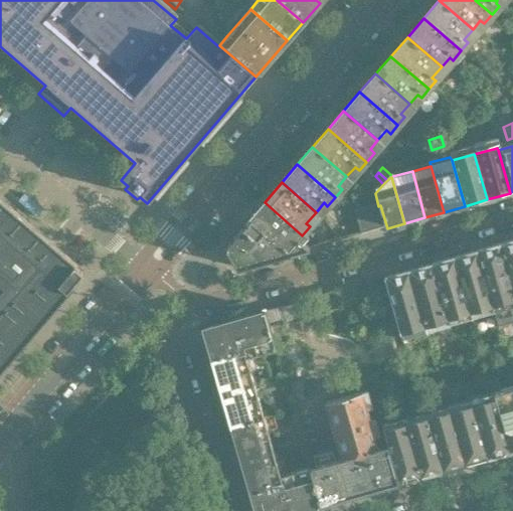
[(365,204),(366,209),(378,206),(375,193),(365,204)]
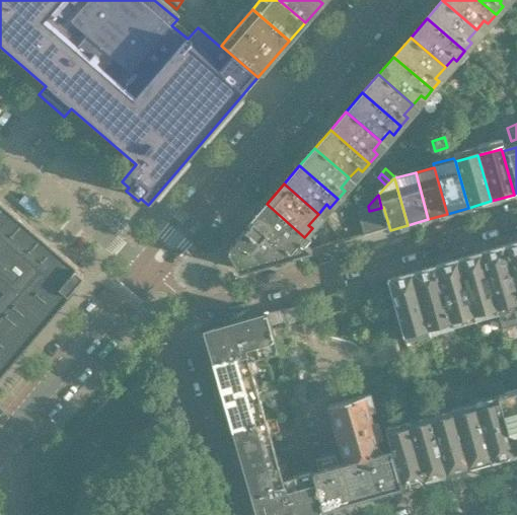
[(267,204),(250,222),(292,258),(308,253),(298,244),(304,237),(267,204)]
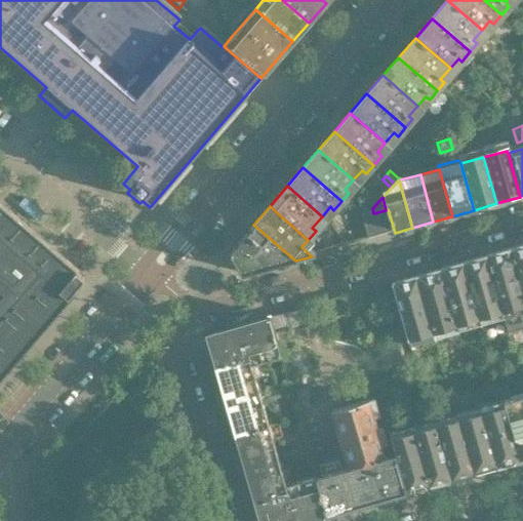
[(81,278),(0,208),(0,379),(82,285),(82,284),(83,283),(83,282),(83,281),(83,280),(82,279),(81,278)]
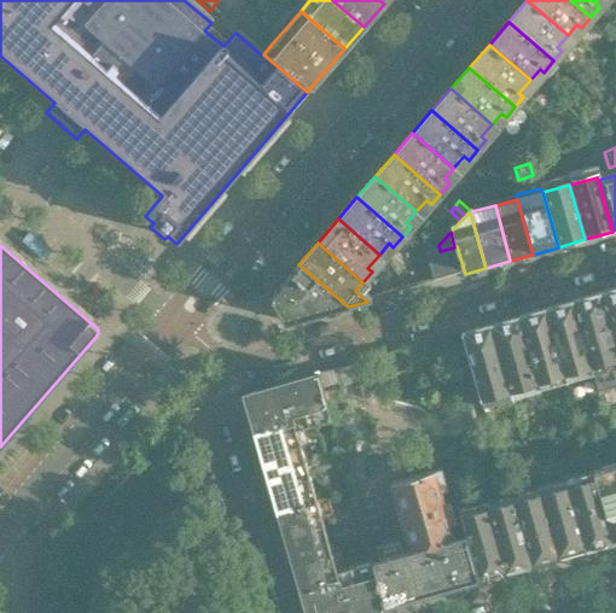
[(457,246),(454,247),(440,251),(448,279),(465,274),(457,246)]
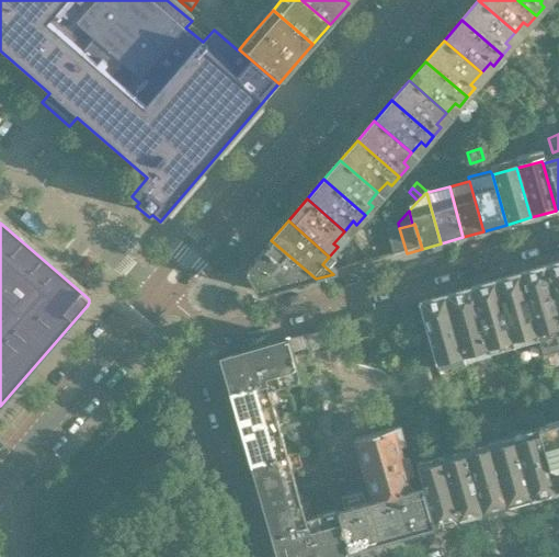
[(407,253),(399,228),(384,232),(391,258),(407,253)]
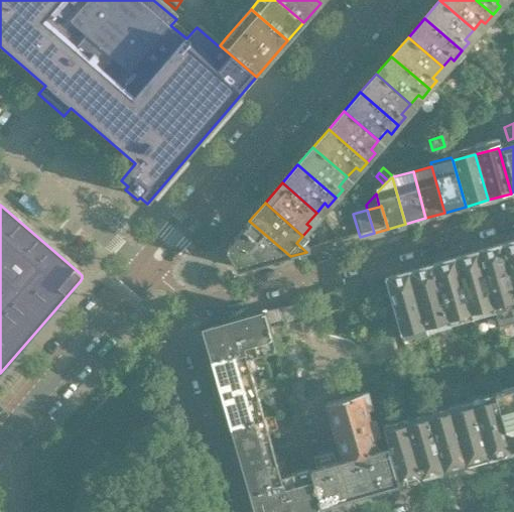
[(249,221),(223,251),(236,272),(290,256),(249,221)]
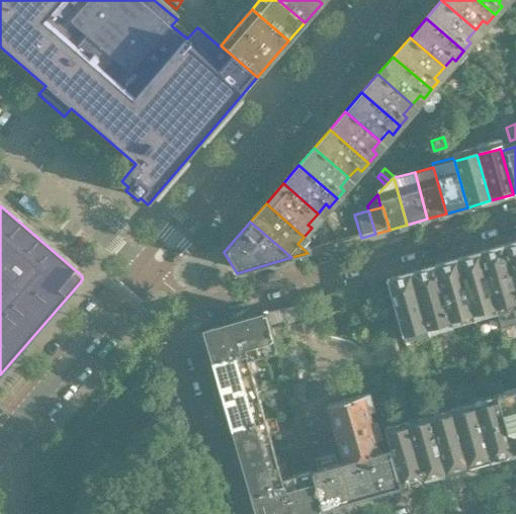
[(515,243),(502,248),(515,297),(515,243)]
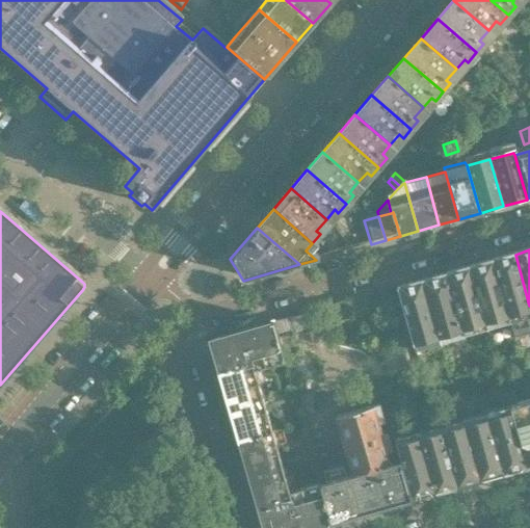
[(529,306),(515,255),(493,261),(508,317),(522,314),(523,319),(529,316),(529,306)]
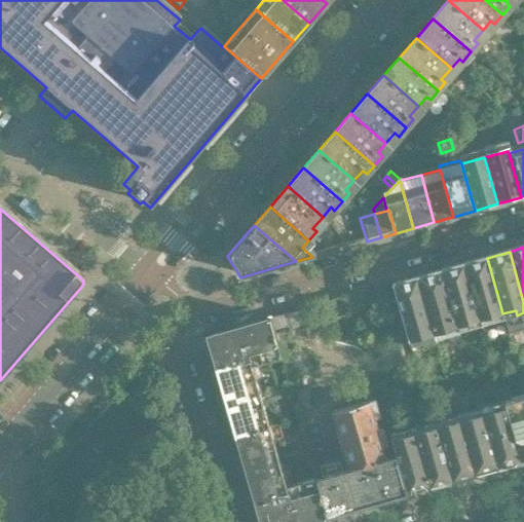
[(487,258),(463,265),(479,321),(494,317),(495,322),(503,319),(502,313),(487,258)]
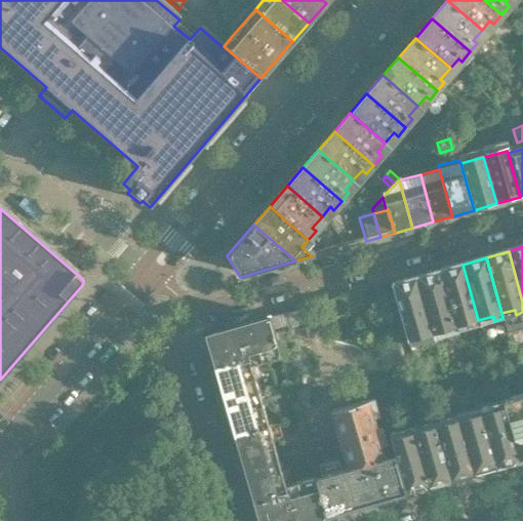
[(463,265),(439,271),(455,326),(470,322),(472,327),(480,325),(478,320),(463,265)]
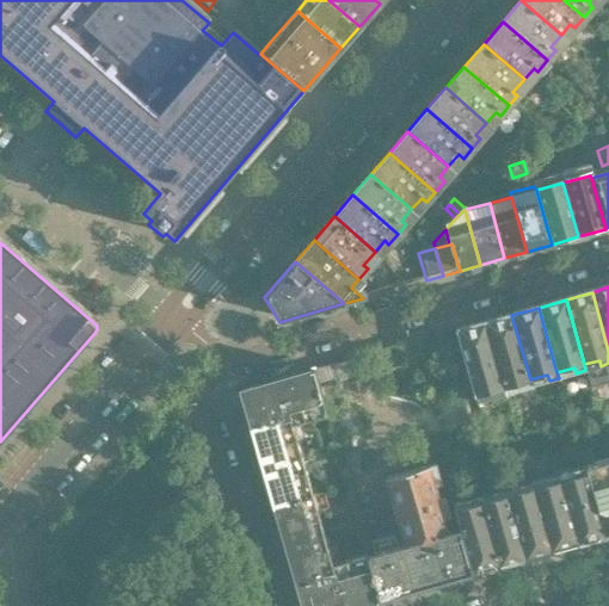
[(484,323),(503,391),(504,397),(515,394),(512,389),(531,384),(530,379),(511,315),(484,323)]
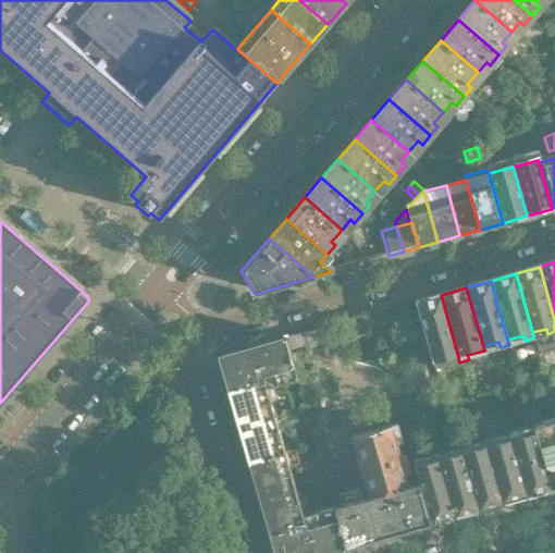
[(458,357),(441,295),(412,303),(432,369),(446,366),(444,361),(458,357)]
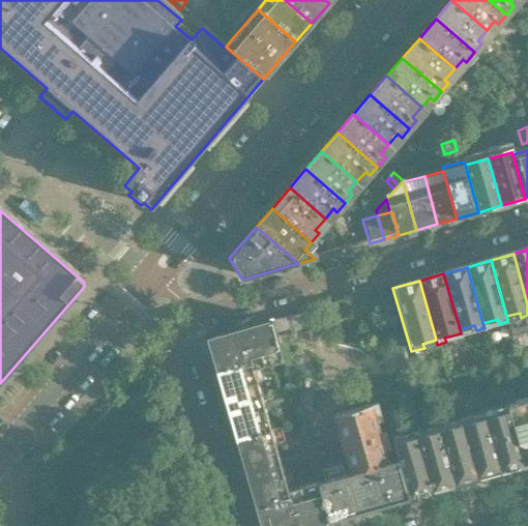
[(238,332),(248,364),(250,371),(252,371),(281,362),(269,323),(238,332)]
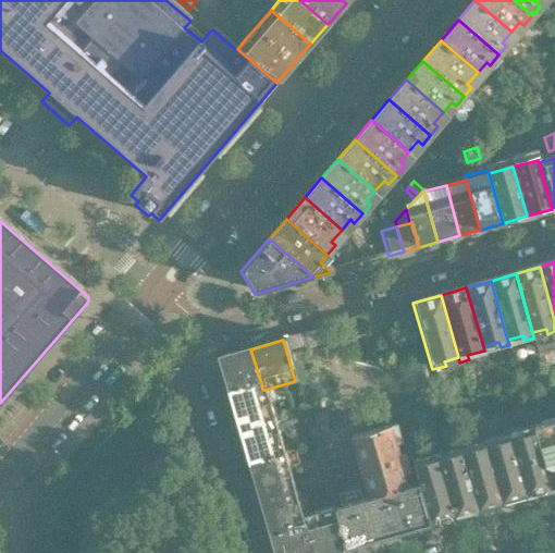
[(250,349),(218,359),(229,393),(261,383),(250,349)]
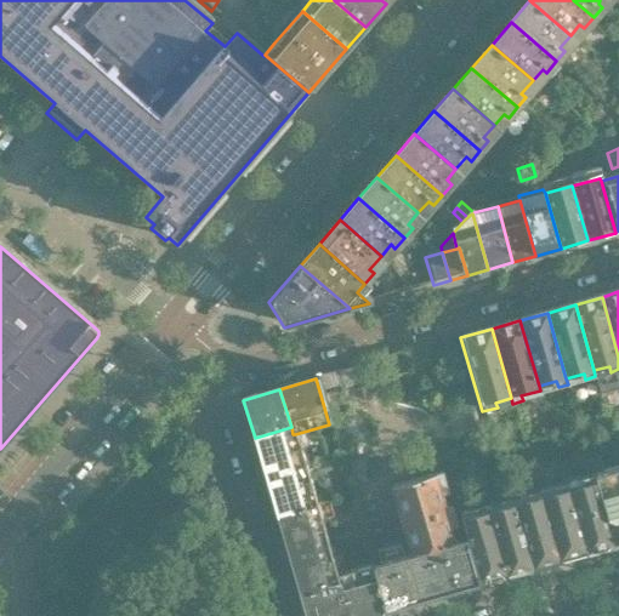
[(336,394),(323,399),(330,423),(344,420),(336,394)]
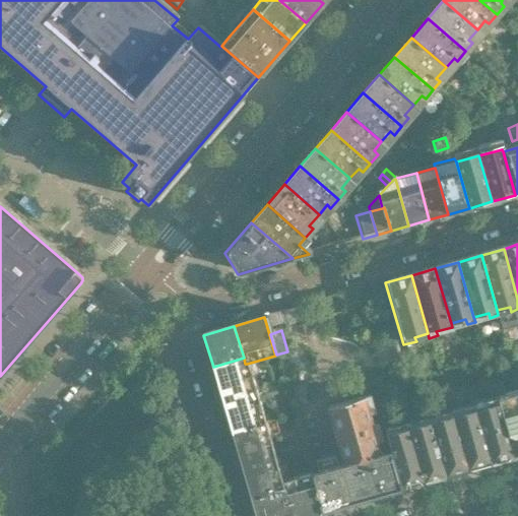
[(244,358),(213,367),(222,399),(254,390),(247,364),(245,364),(244,358)]
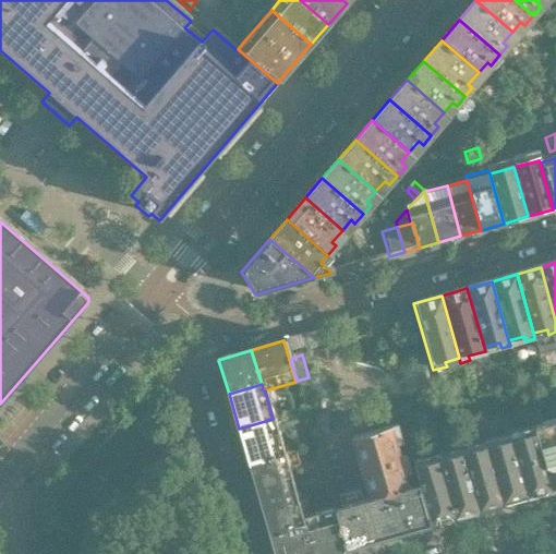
[(273,419),(239,429),(249,464),(283,454),(273,419)]
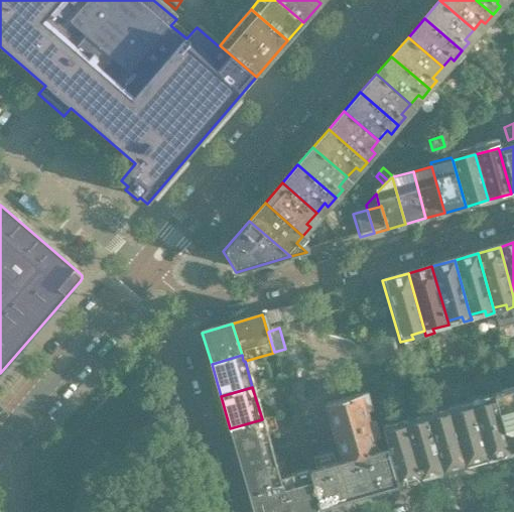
[(513,453),(513,393),(503,397),(502,392),(501,392),(493,394),(494,399),(510,455),(513,453)]
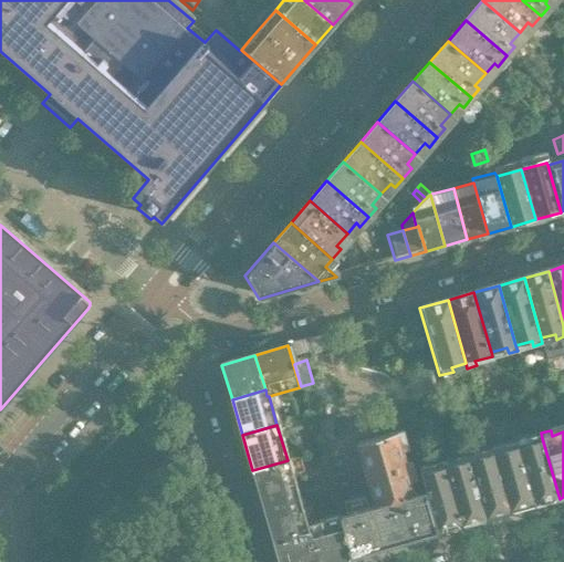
[(373,508),(338,518),(337,518),(336,518),(348,560),(436,534),(424,492),(413,496),(409,484),(415,482),(409,464),(404,465),(400,453),(406,450),(401,434),(396,435),(355,446),(355,447),(373,508)]
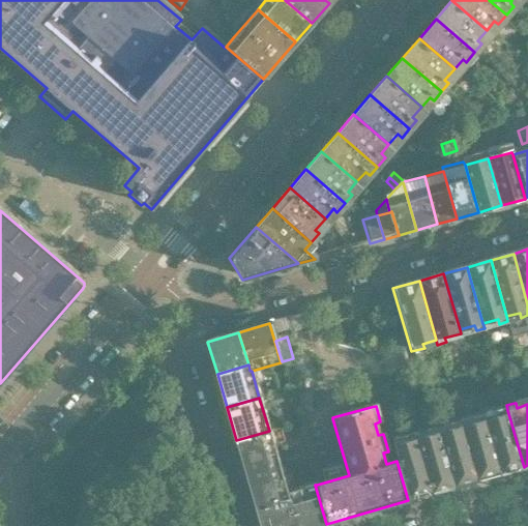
[(493,409),(482,412),(500,473),(524,467),(507,410),(494,414),(493,409)]
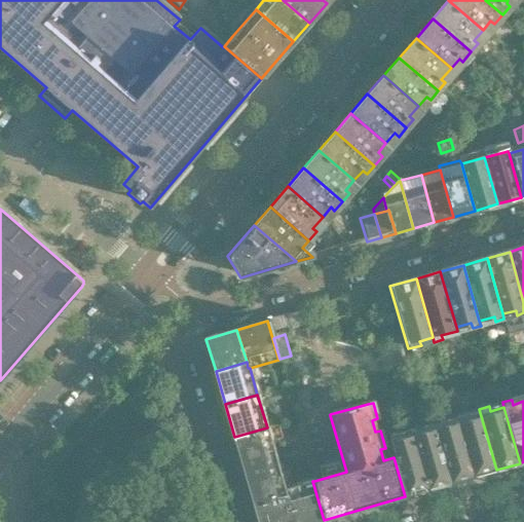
[(473,416),(459,420),(475,476),(496,470),(479,409),(471,411),(473,416)]
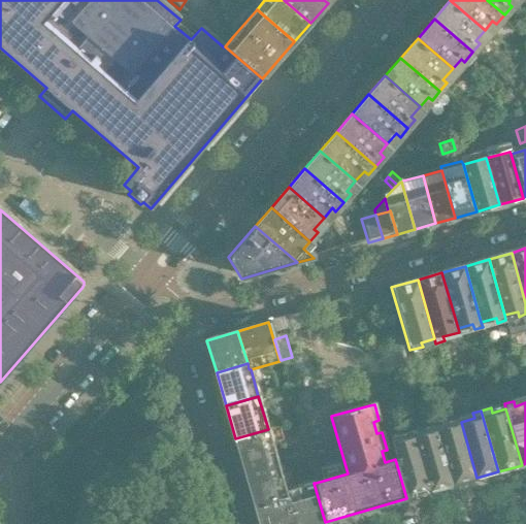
[(447,420),(436,423),(454,485),(477,478),(461,422),(448,426),(447,420)]
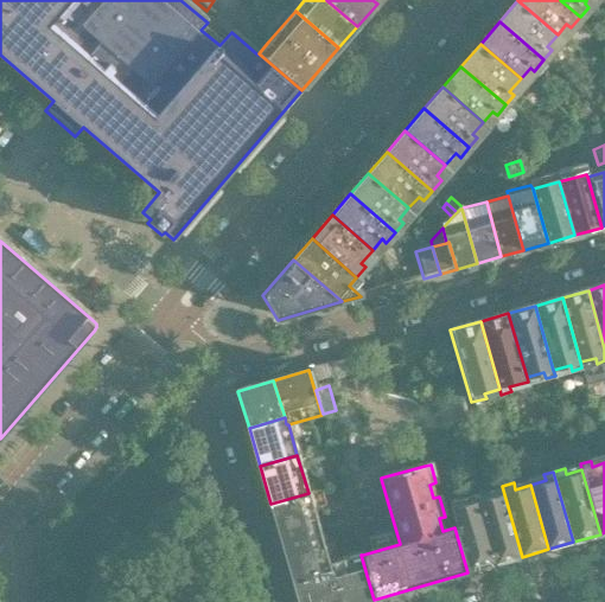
[(491,495),(477,500),(495,564),(522,557),(502,486),(490,490),(491,495)]
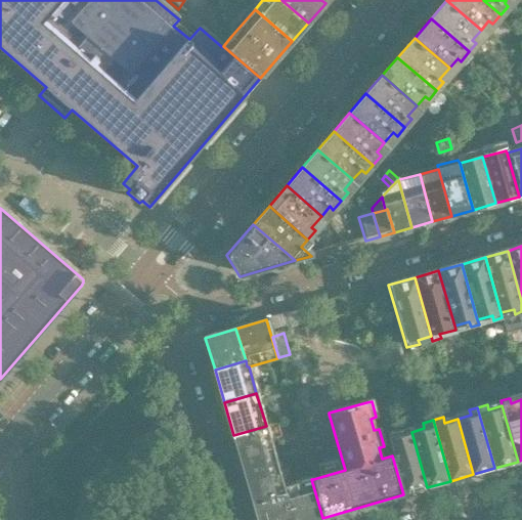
[(266,426),(233,435),(244,469),(275,459),(266,426)]
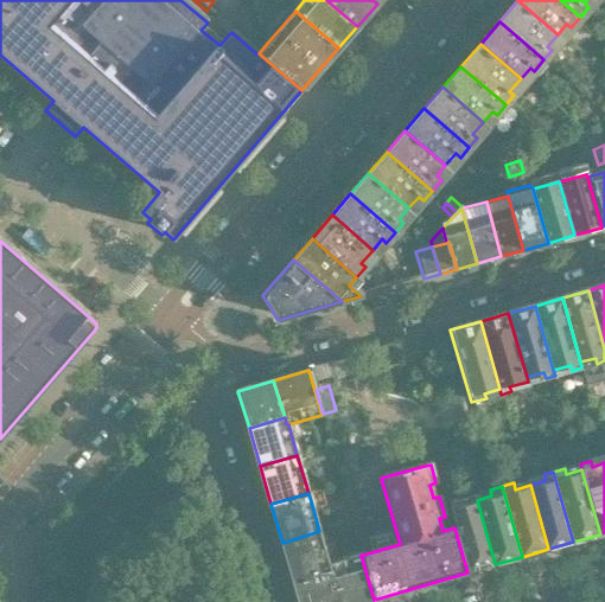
[(446,503),(454,527),(467,572),(495,564),(477,500),(459,505),(457,499),(446,503)]
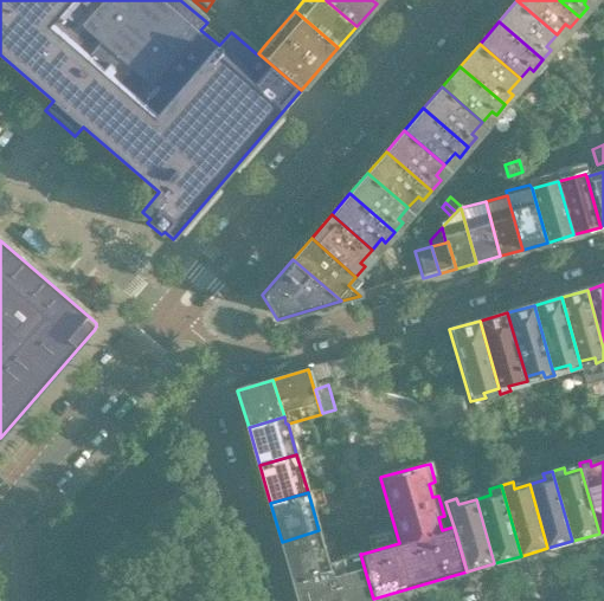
[(319,530),(282,542),(293,581),(328,570),(326,563),(328,563),(319,530)]
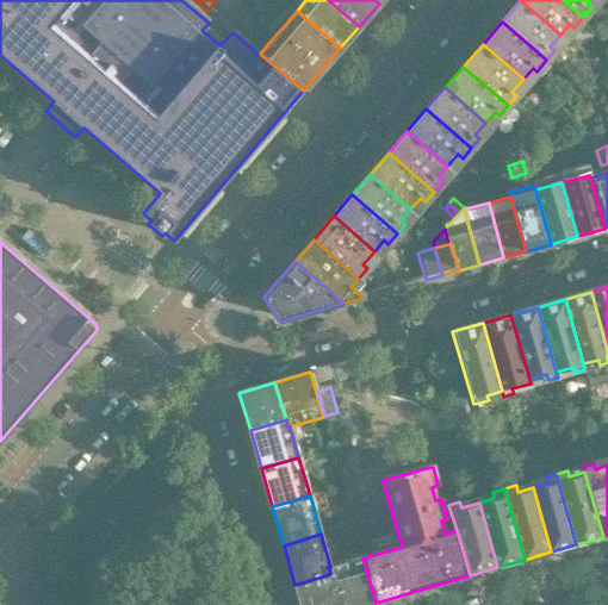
[(363,557),(330,567),(328,567),(330,574),(339,604),(370,604),(376,603),(363,557)]
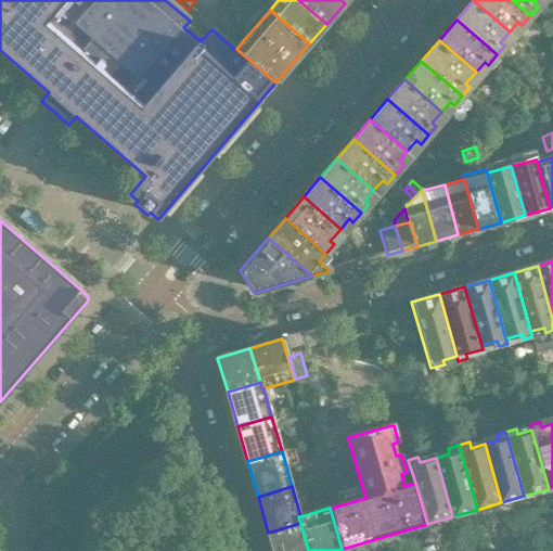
[(308,550),(300,523),(268,533),(273,550),(308,550)]
